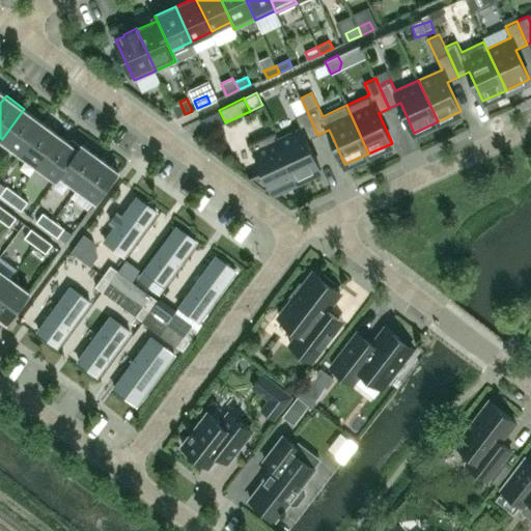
[(185,114),(179,102),(171,106),(177,117),(185,114)]
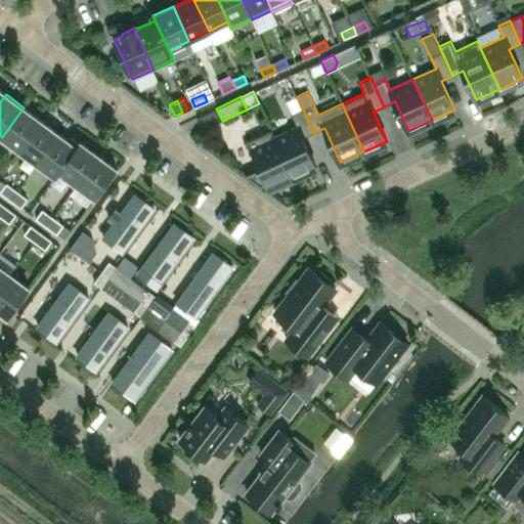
[(20,150),(42,121),(24,107),(2,137),(20,150)]
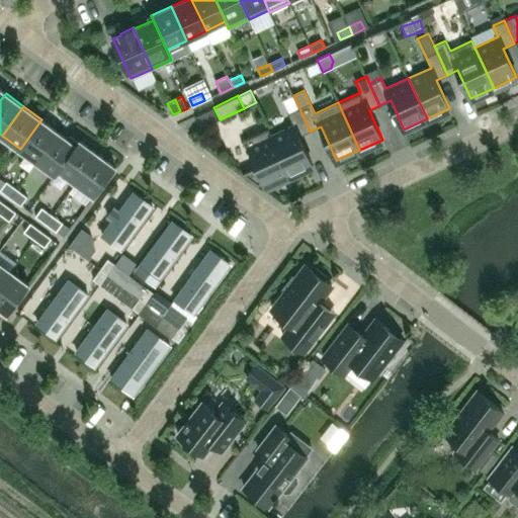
[(299,136),(310,132),(299,108),(288,113),(293,124),(270,135),(289,175),(313,165),(299,136)]
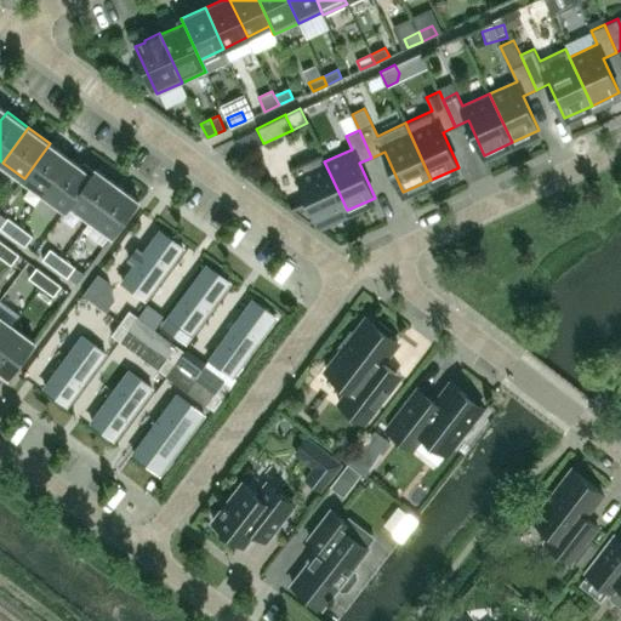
[(45,194),(70,159),(50,143),(24,178),(45,194)]
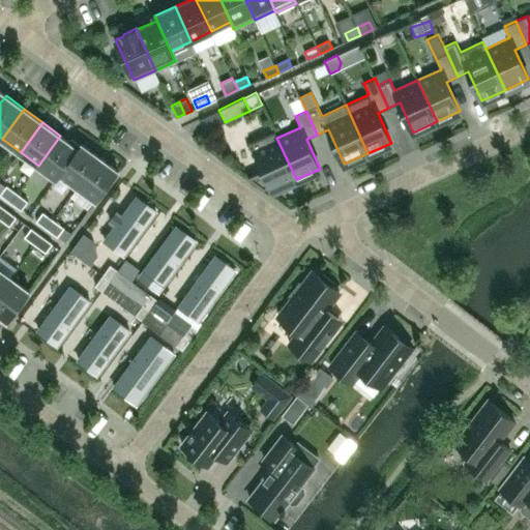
[(296,179),(276,138),(274,131),(251,142),(263,170),(248,177),(264,188),(271,185),(273,189),(296,179)]
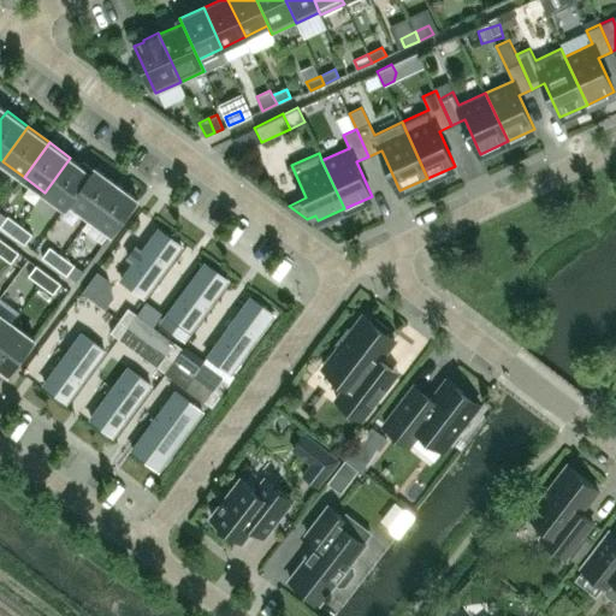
[(66,208),(70,202),(95,167),(94,166),(93,169),(83,161),(80,165),(70,158),(45,193),(66,208)]
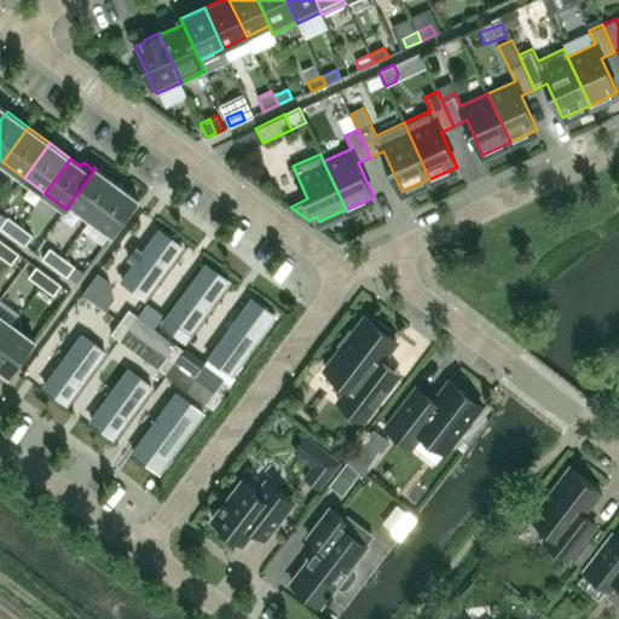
[(92,219),(117,184),(96,168),(70,203),(92,219)]
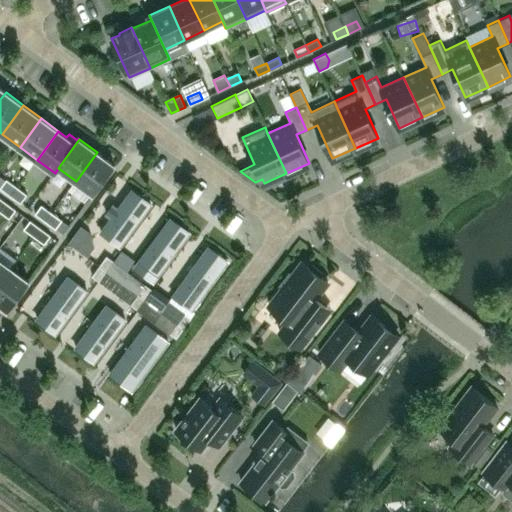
[(114,165),(97,152),(76,181),(93,194),(114,165)]
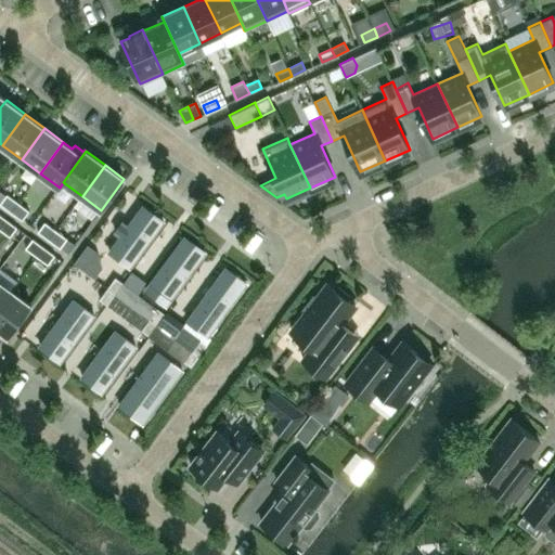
[(11,211),(18,202),(8,194),(0,204),(11,211)]
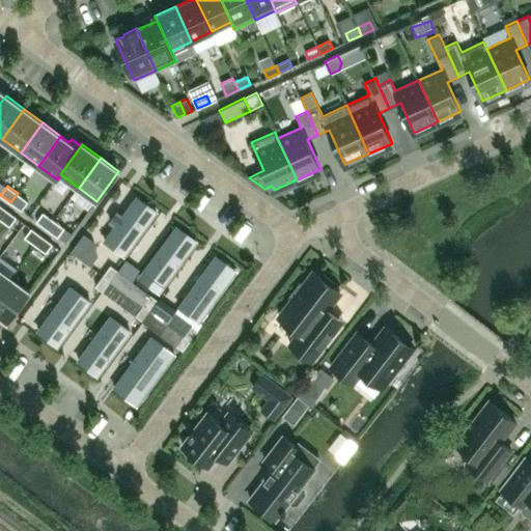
[(28,201),(18,193),(10,202),(21,210),(28,201)]
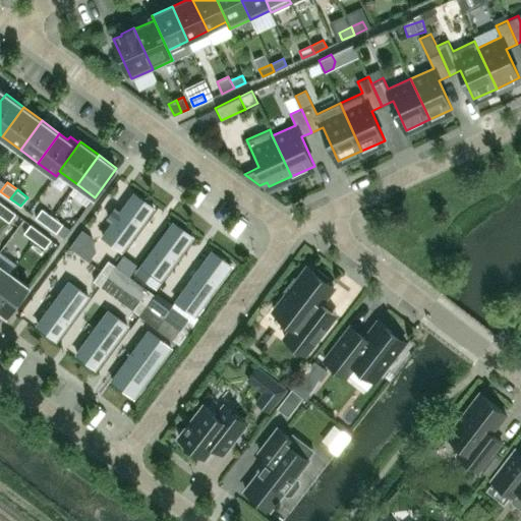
[(162,209),(137,190),(104,235),(128,253),(162,209)]
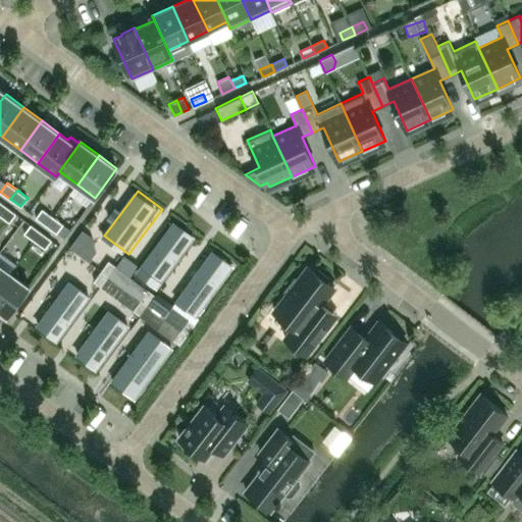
[(16,213),(6,205),(0,213),(0,214),(9,222),(16,213)]
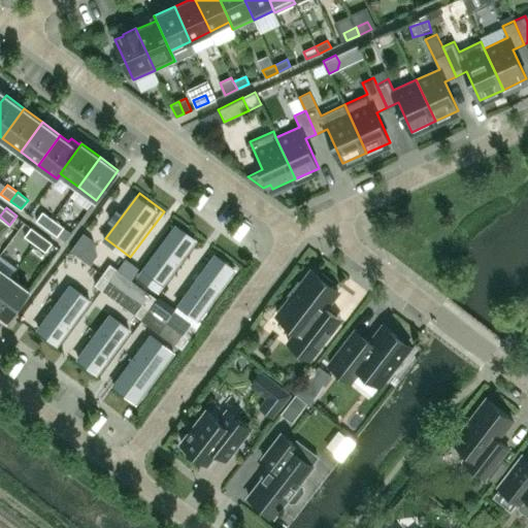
[(46,228),(54,219),(43,211),(36,220),(46,228)]
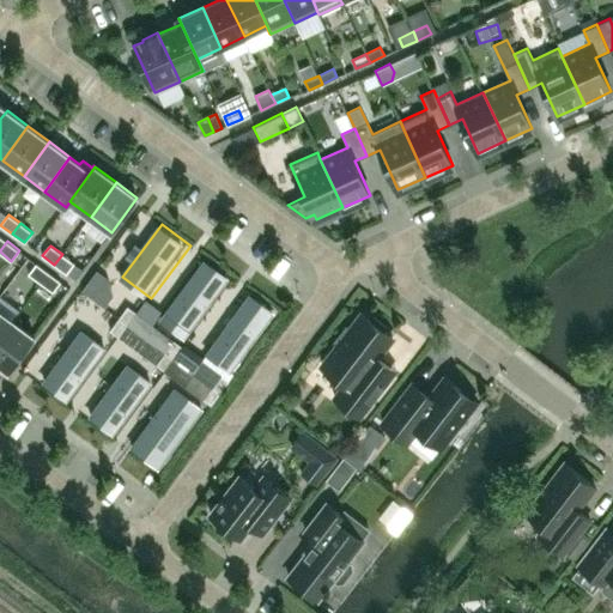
[(74,263),(62,254),(54,265),(66,273),(74,263)]
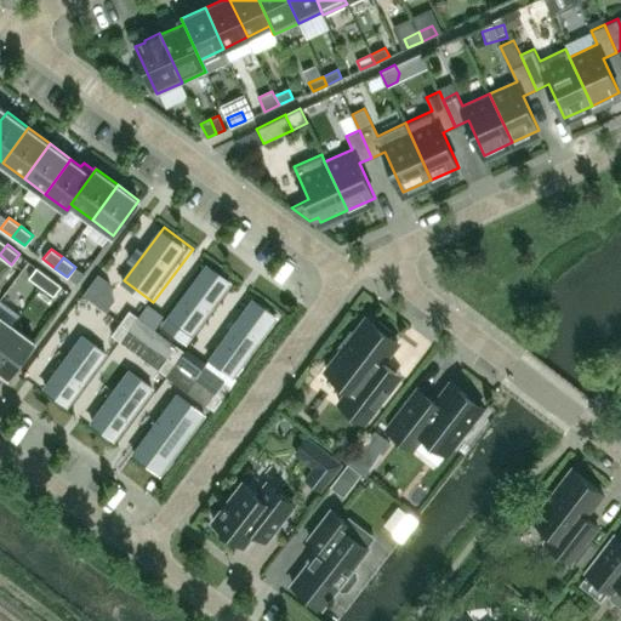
[(239,285),(209,263),(169,317),(198,339),(239,285)]
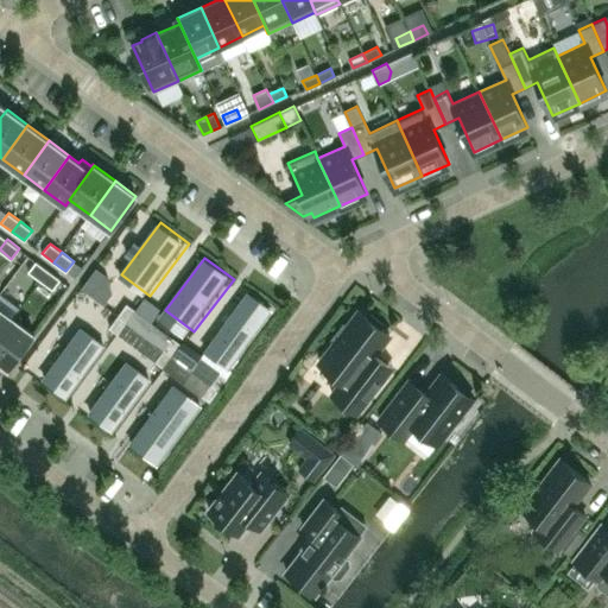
[(40,280),(49,270),(36,261),(29,271),(40,280)]
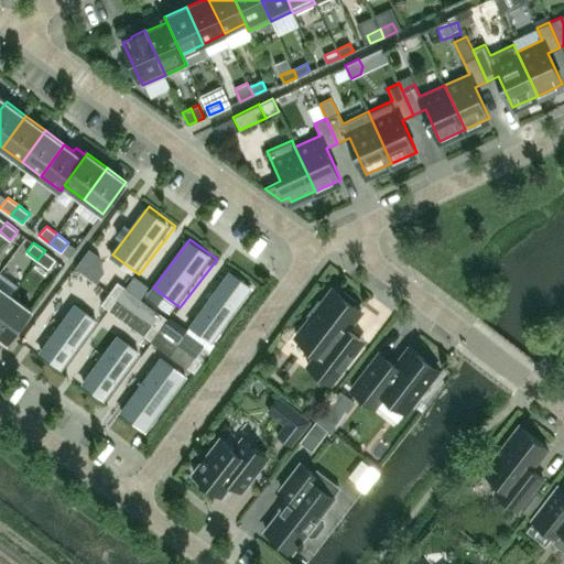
[(56,259),(45,250),(38,260),(49,268),(56,259)]
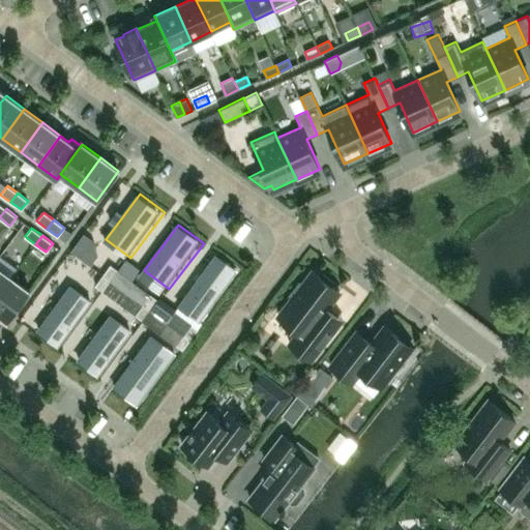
[(243,270),(218,253),(179,305),(204,323),(243,270)]
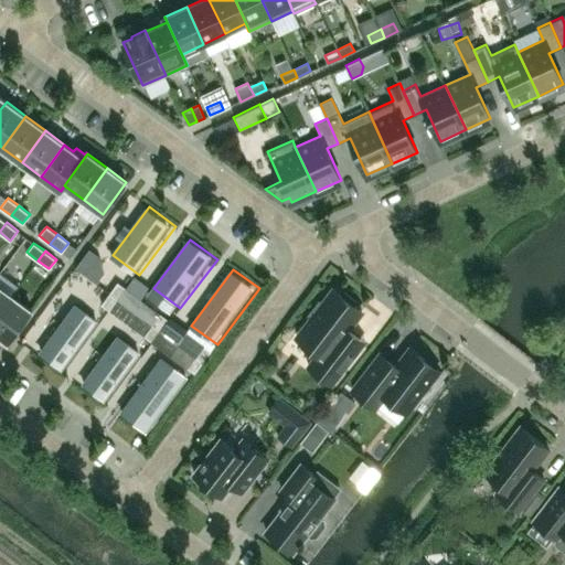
[(0,312),(12,296),(0,286),(0,312)]
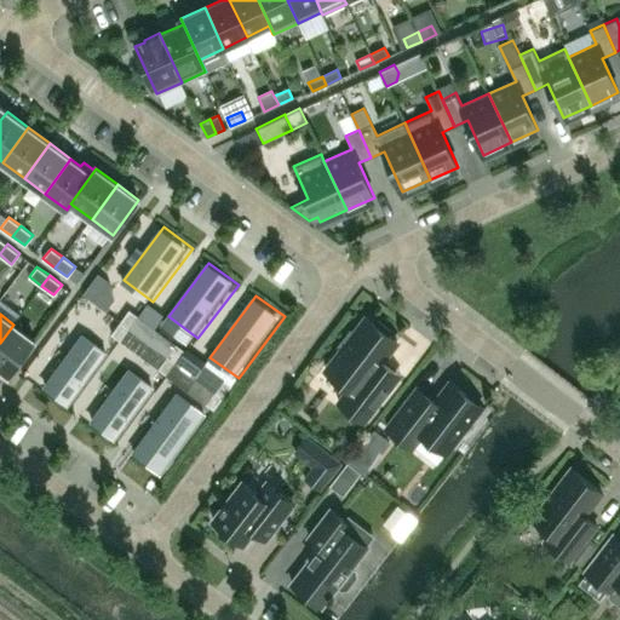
[(400,374),(383,361),(383,360),(397,340),(389,334),(391,331),(378,320),(375,325),(366,317),(355,333),(350,329),(338,345),(342,349),(326,369),(349,388),(338,401),(363,422),(400,374)]
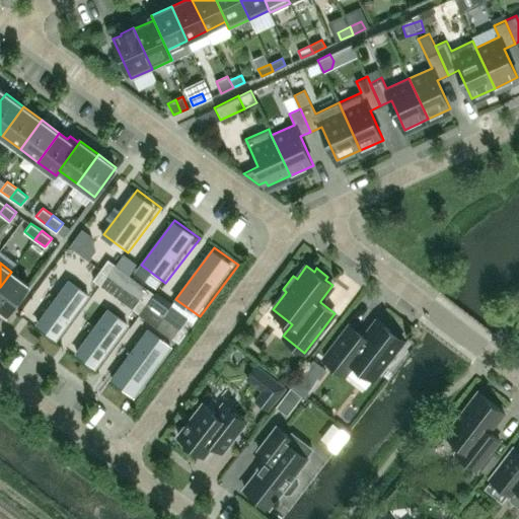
[(29,285),(11,272),(0,287),(0,308),(8,314),(29,285)]
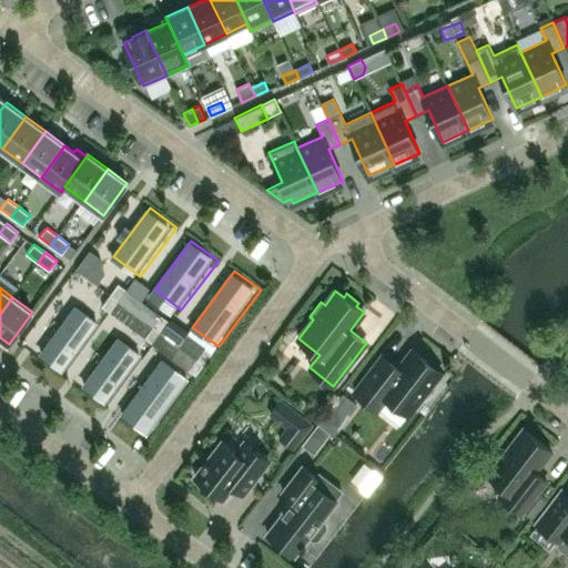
[(104,325),(77,305),(40,354),(67,374),(104,325)]
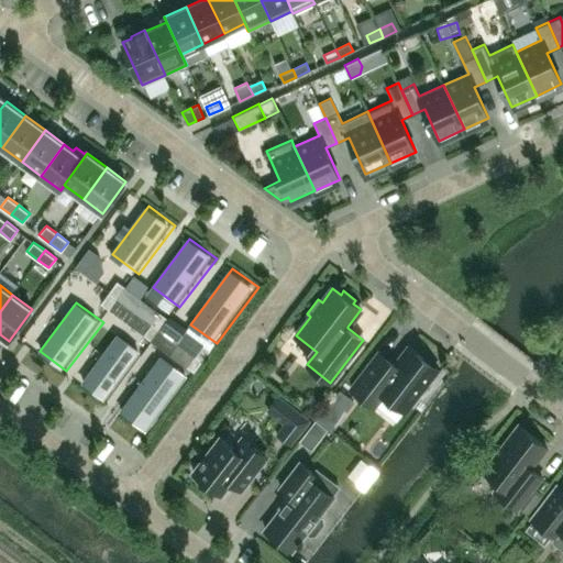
[(144,356),(118,337),(81,385),(108,405),(144,356)]
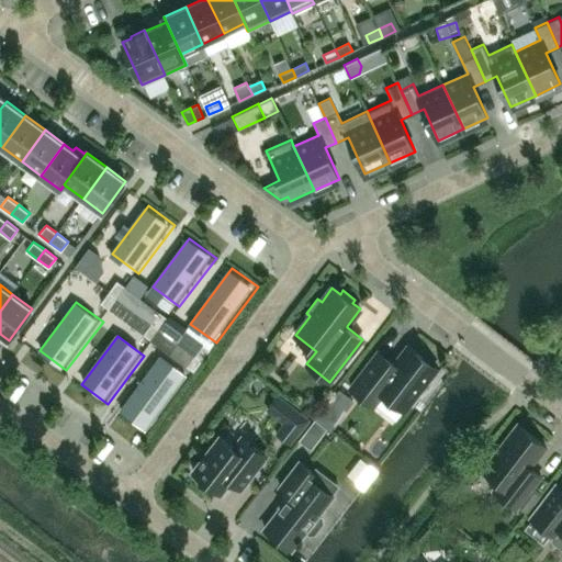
[(420,388),(435,369),(438,371),(439,371),(408,347),(395,363),(394,363),(379,351),(350,386),(373,405),(383,393),(404,408),(409,402),(413,405),(424,390),(420,388)]
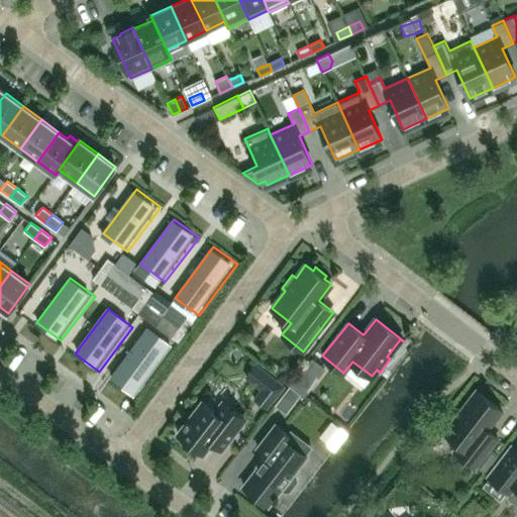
[(175,347),(148,328),(111,380),(136,399),(175,347)]
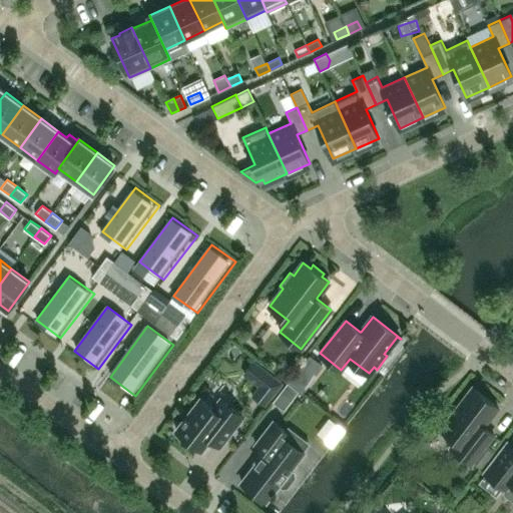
[(310,355),(289,383),(299,391),(301,393),(323,365),(310,355)]
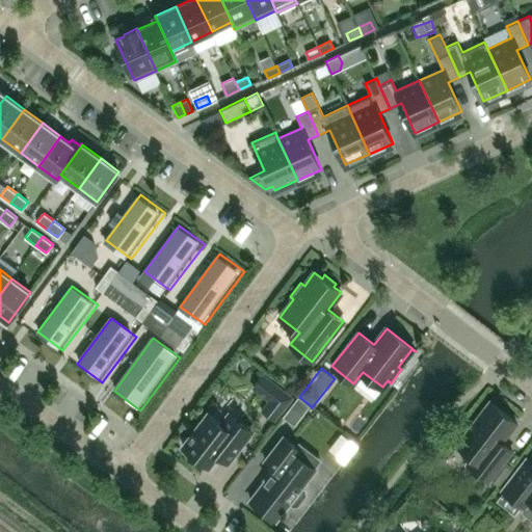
[(274,420),(292,397),(278,387),(261,410),(274,420)]
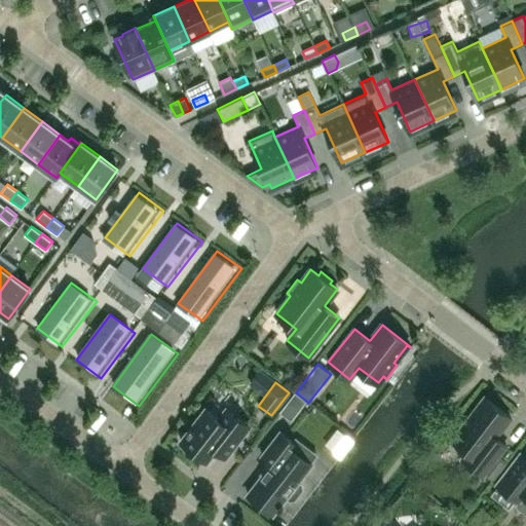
[(291,420),(306,401),(296,392),(295,391),(279,411),(291,420)]
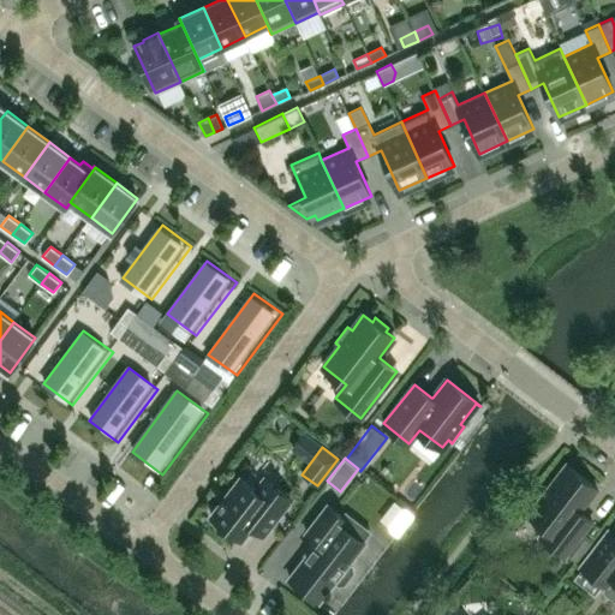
[(596,488),(567,464),(529,514),(547,527),(541,536),(566,555),(592,521),(579,511),(596,488)]
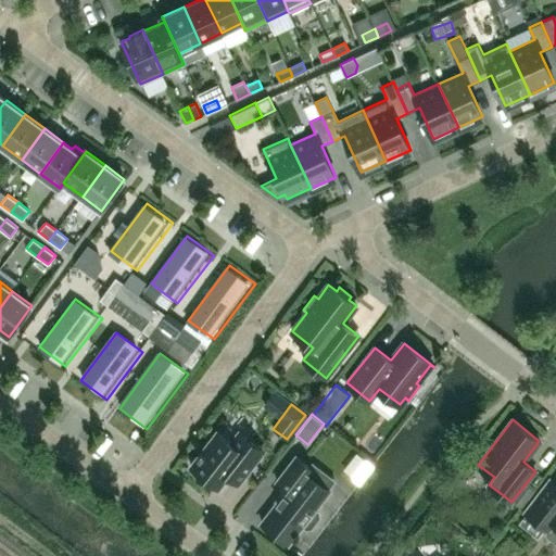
[(194,475),(209,487),(212,482),(218,488),(227,476),(238,483),(263,451),(239,432),(231,442),(217,432),(203,451),(202,451),(198,455),(199,456),(191,466),(197,471),(194,475)]
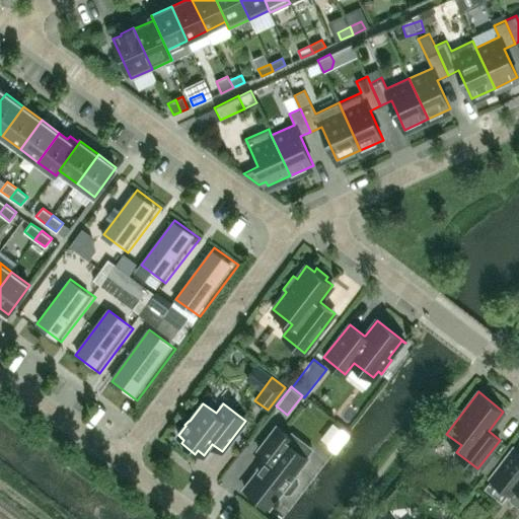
[(294,475),(307,458),(306,456),(312,448),(292,433),(290,436),(276,426),(258,449),(269,456),(245,488),(256,496),(256,501),(264,506),(266,508),(270,506),(282,490),(286,493),(290,493),(298,483),(297,478),(294,475)]
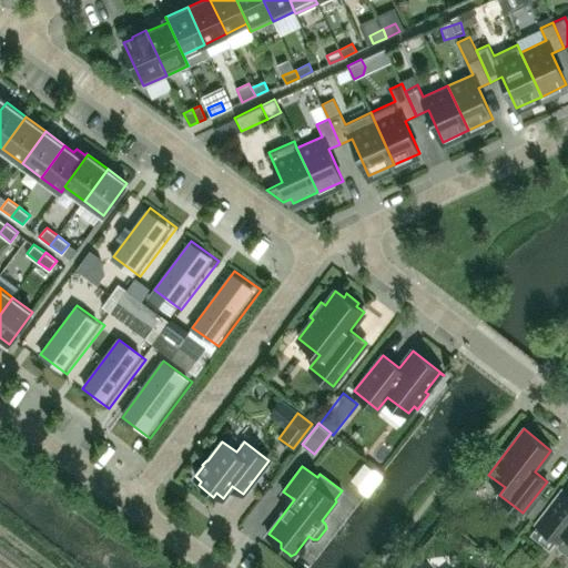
[(567,534),(567,494),(564,492),(563,490),(537,524),(560,541),(567,534)]
